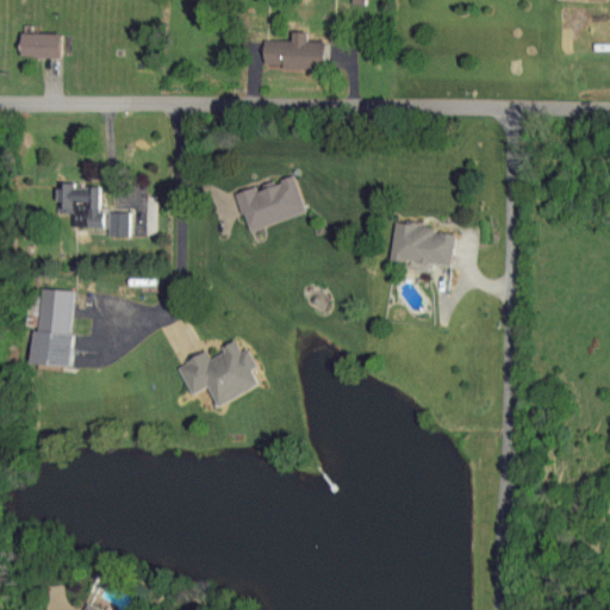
[(63,61),(63,37),(20,37),(20,61),(63,61)]
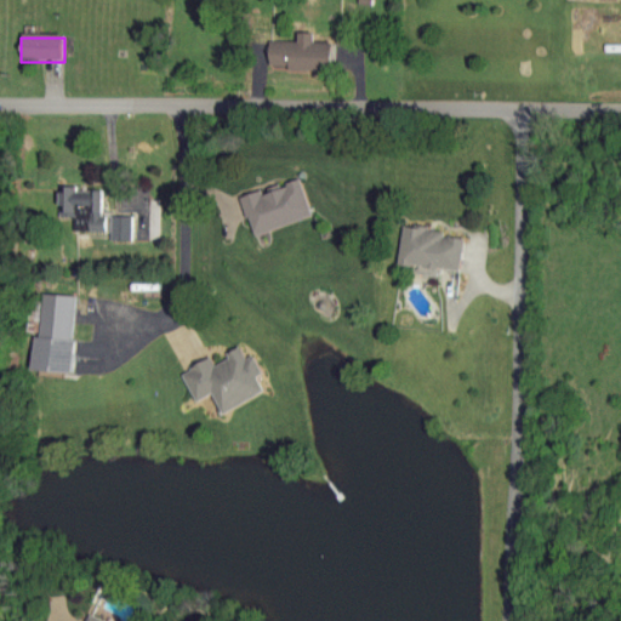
[(331,45),(314,45),(314,39),(275,39),(274,66),(284,66),(284,74),(331,74),(331,45)]
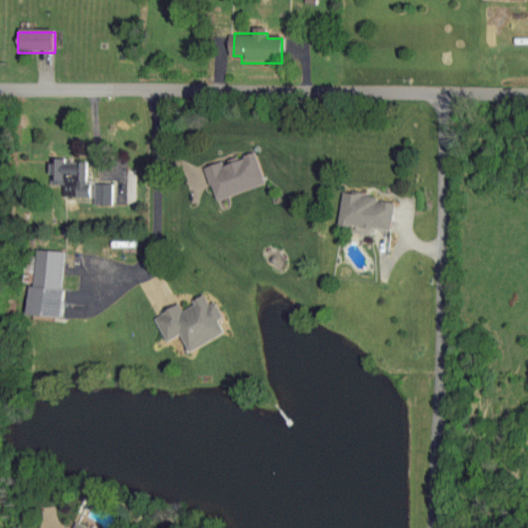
[(204,168),(215,202),(265,187),(255,153),(204,168)]
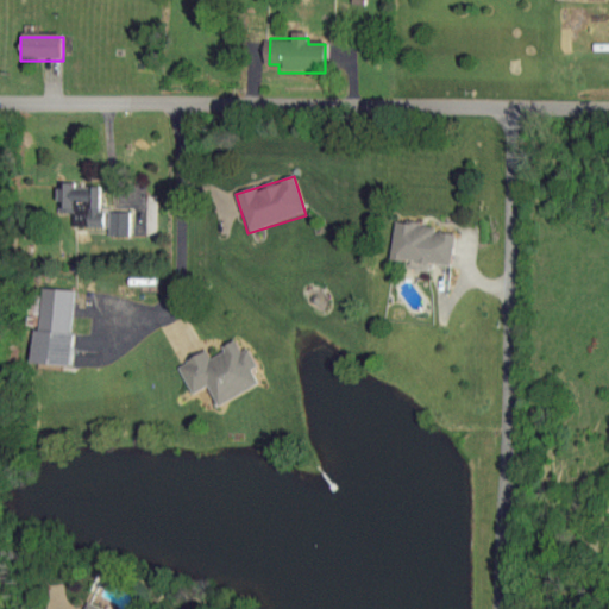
[(454,240),(399,220),(388,253),(443,274),(454,240)]
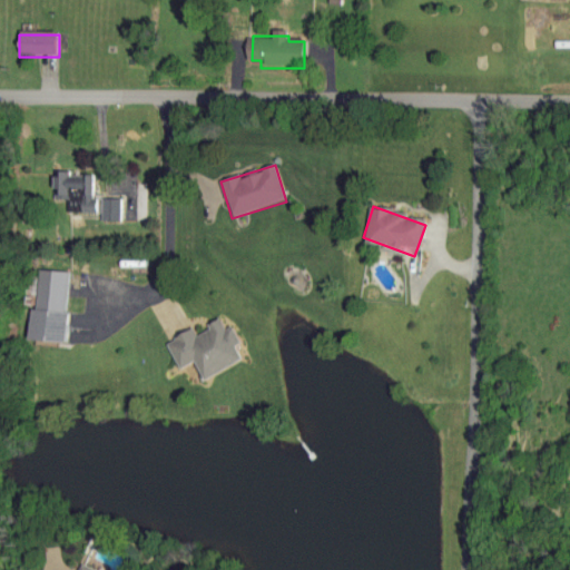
[(66,344),(69,275),(27,273),(26,308),(32,308),(31,342),(66,344)]
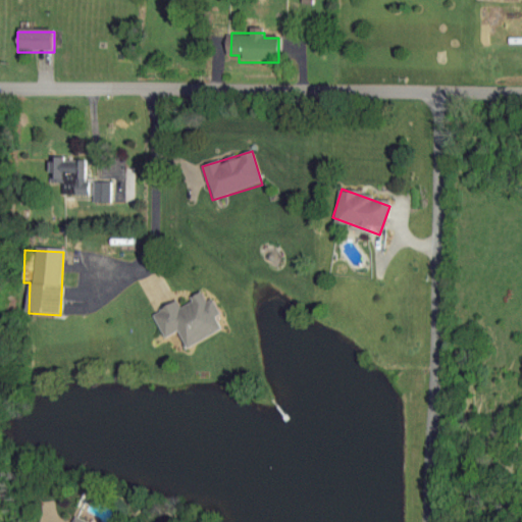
[(186,349),(225,331),(213,306),(201,311),(196,301),(167,313),(166,310),(152,316),(163,341),(178,333),(186,349)]
